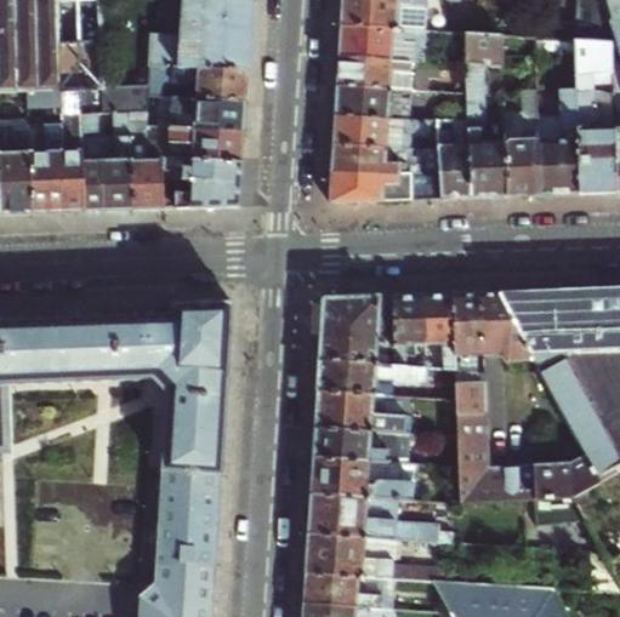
[(0,90),(26,90),(27,109),(53,108),(53,114),(60,114),(63,210),(73,210),(84,210),(83,160),(81,136),(100,135),(104,135),(106,110),(104,86),(98,0),(0,0),(0,90)]
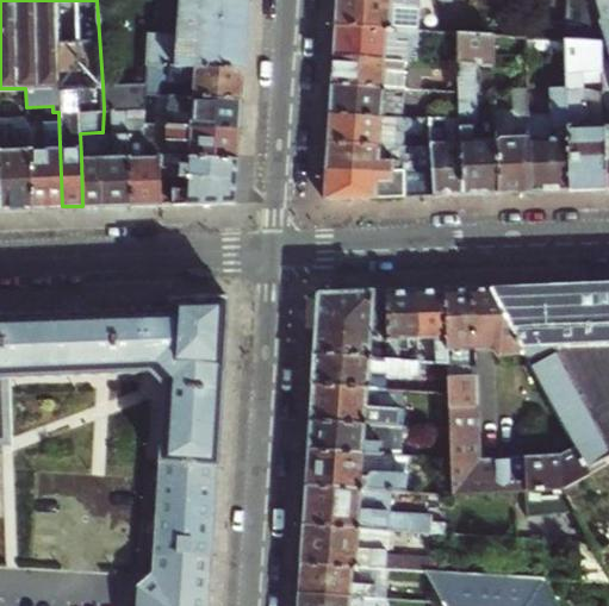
[(181,0),(179,32),(153,31),(150,61),(242,67),(246,13),(247,0),(181,0)]
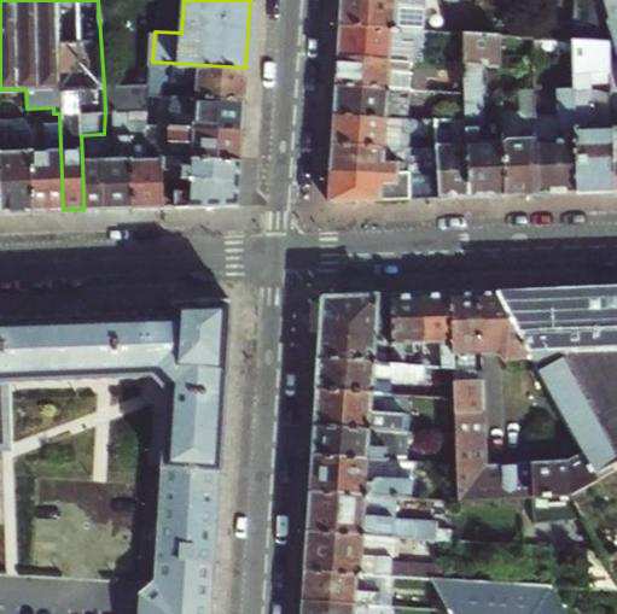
[(339,0),(338,27),(426,30),(444,31),(446,0),(467,0),(478,0),(339,0)]
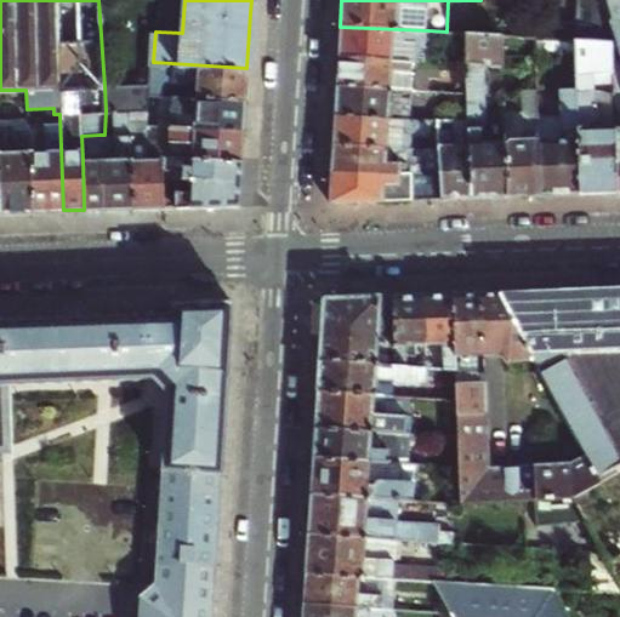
[(576,0),(574,36),(574,46),(575,83),(579,192),(597,192),(616,190),(614,127),(613,92),(601,92),(599,81),(612,80),(612,43),(618,43),(604,0),(576,0)]
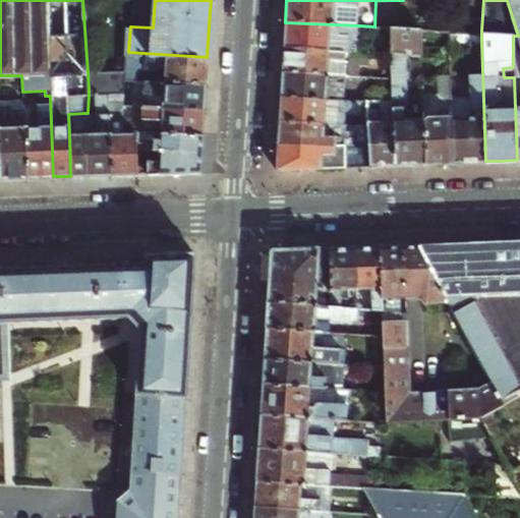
[(507,0),(518,36),(519,44),(519,0),(507,0)]
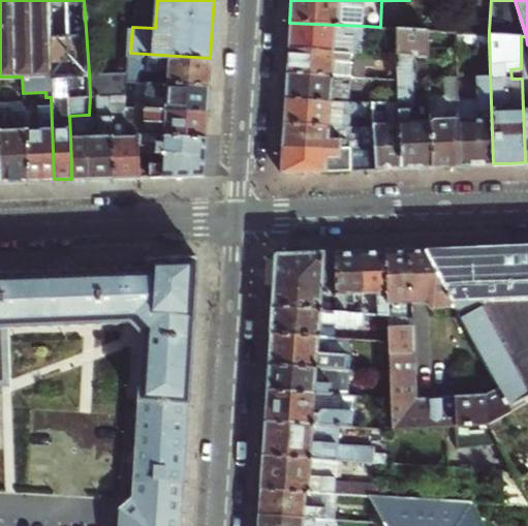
[(364,39),(365,26),(289,23),(288,30),(287,49),(355,53),(356,39),(364,39)]
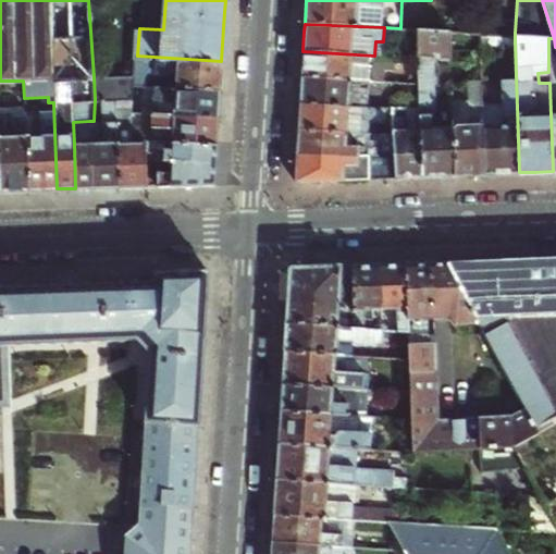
[(420,124),(435,123),(434,56),(452,54),(451,31),(418,29),(420,124)]
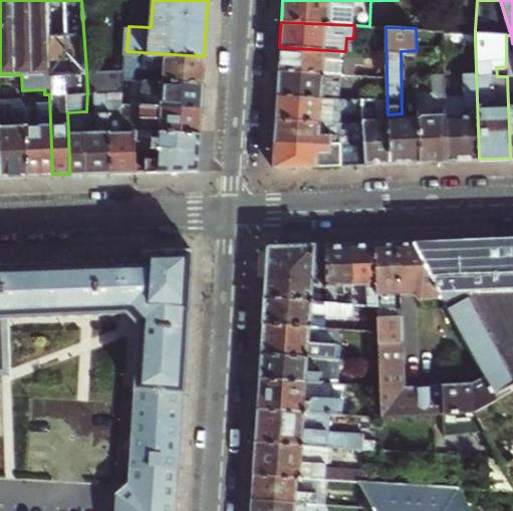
[(475,30),(442,29),(443,38),(475,38),(475,30)]
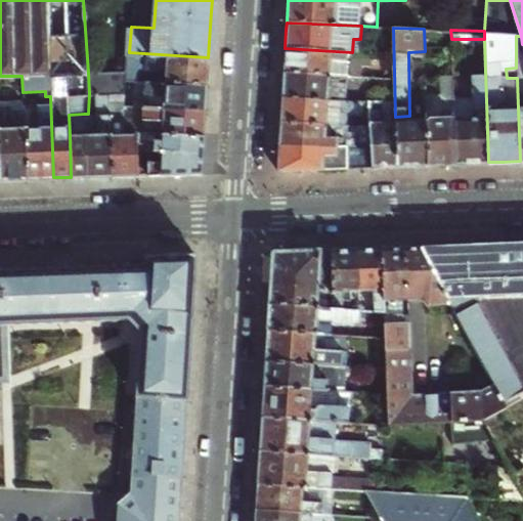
[(372,53),(352,52),(285,48),(285,53),(284,73),(346,77),(346,63),(371,66),(372,53)]
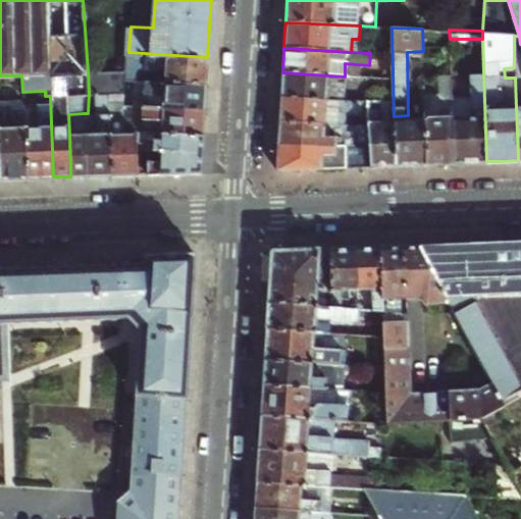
[(207,57),(128,52),(128,73),(127,79),(134,79),(141,79),(143,58),(151,59),(149,80),(206,83),(207,64),(207,57)]
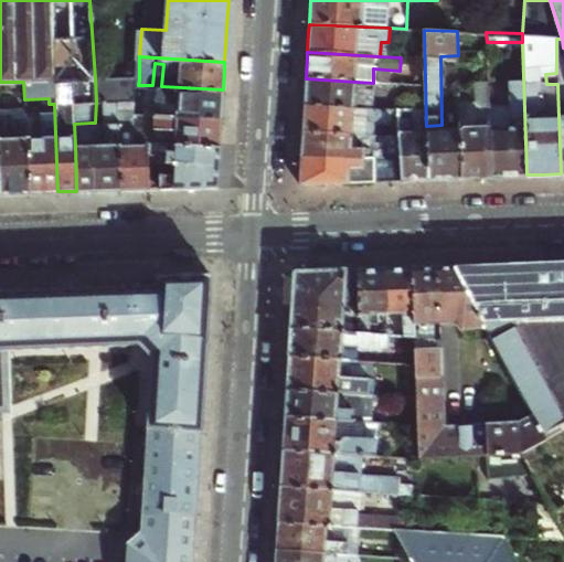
[(527,175),(523,75),(508,75),(509,102),(489,102),(491,177),(509,176),(527,175)]
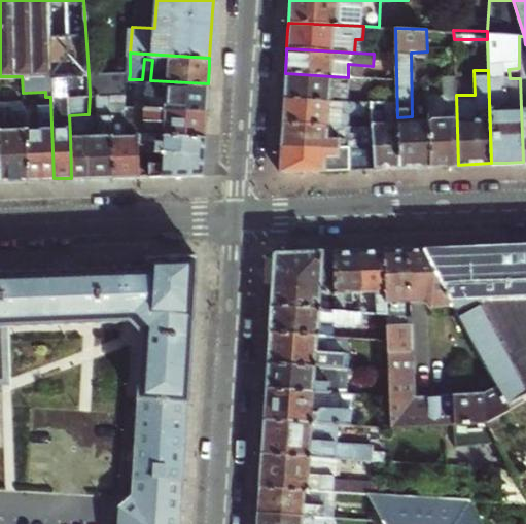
[(126,113),(128,113),(129,105),(129,79),(130,74),(89,73),(90,94),(89,114),(99,114),(109,114),(115,113),(126,113)]
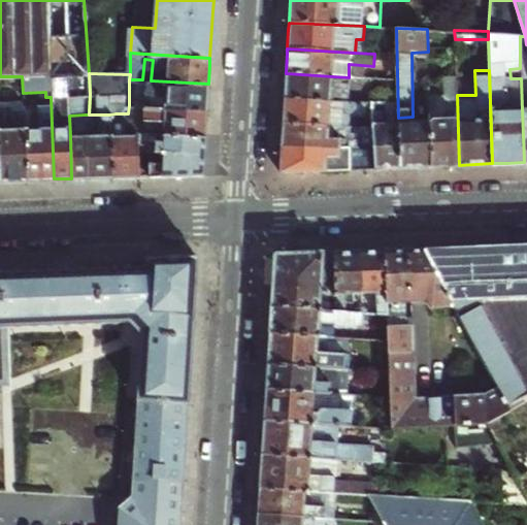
[(350,102),(351,77),(349,77),(286,73),(285,80),(284,99),(350,102)]
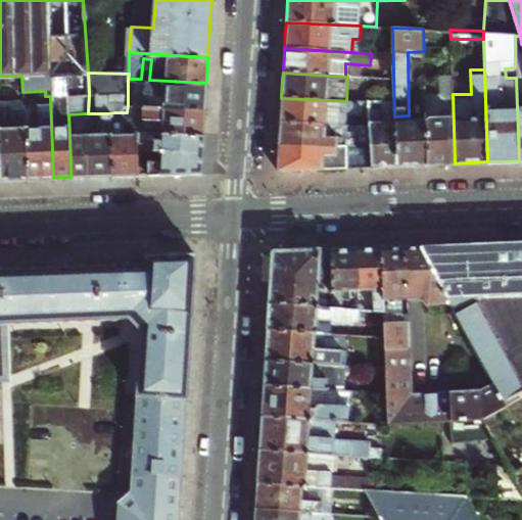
[(453,94),(452,74),(435,75),(436,114),(425,115),(426,164),(441,163),(455,163),(453,94)]
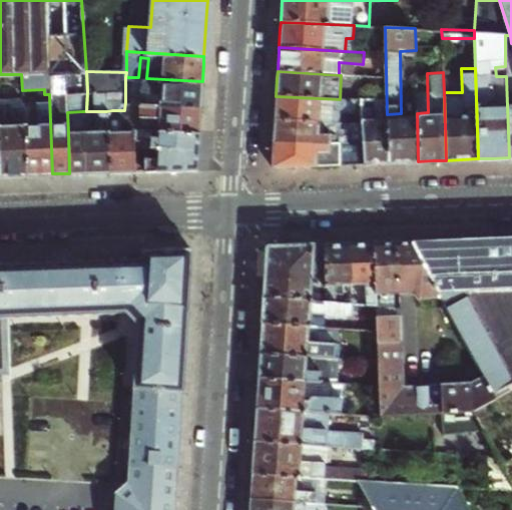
[(202,81),(146,78),(138,77),(131,77),(130,83),(140,84),(140,103),(200,106),(201,89),(202,81)]
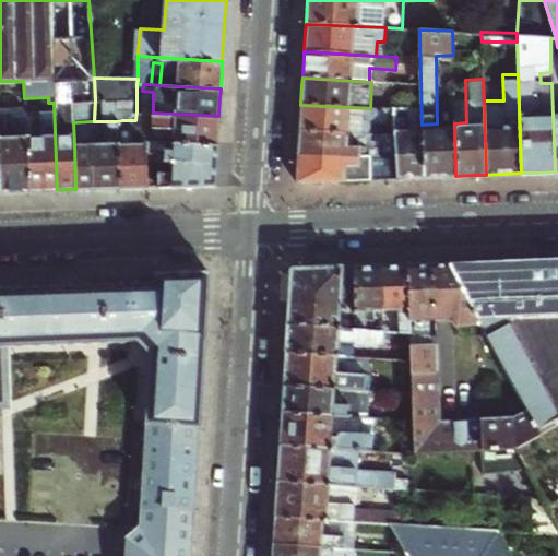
[(48,97),(24,98),(24,107),(27,190),(42,190),(57,189),(54,103),(48,103),(48,97)]
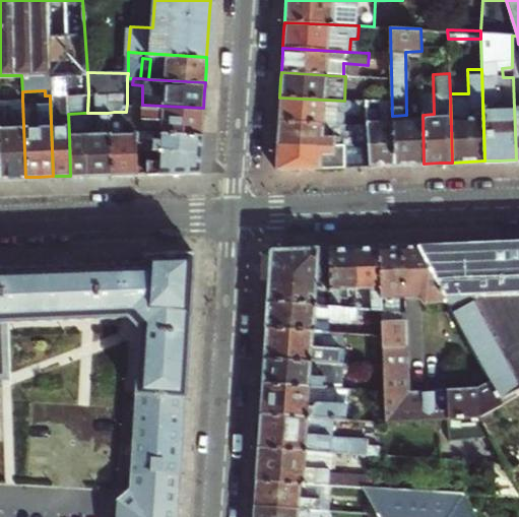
[(368,114),(368,103),(344,101),(279,98),(279,104),(278,122),(343,124),(343,113),(368,114)]
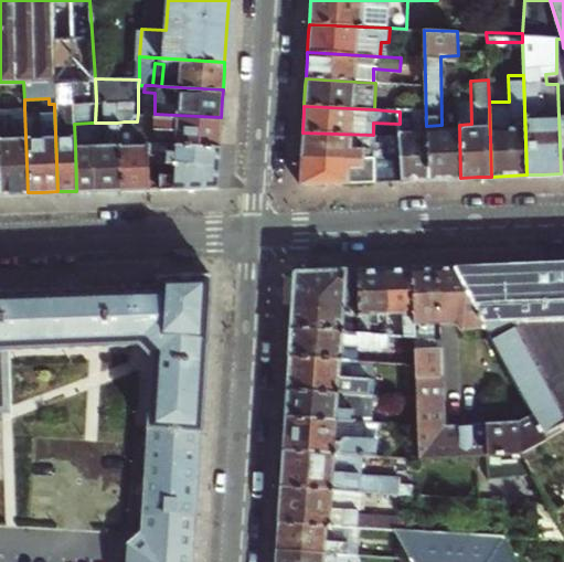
[(28,192),(24,108),(19,108),(19,114),(0,114),(0,193),(13,193),(28,192)]
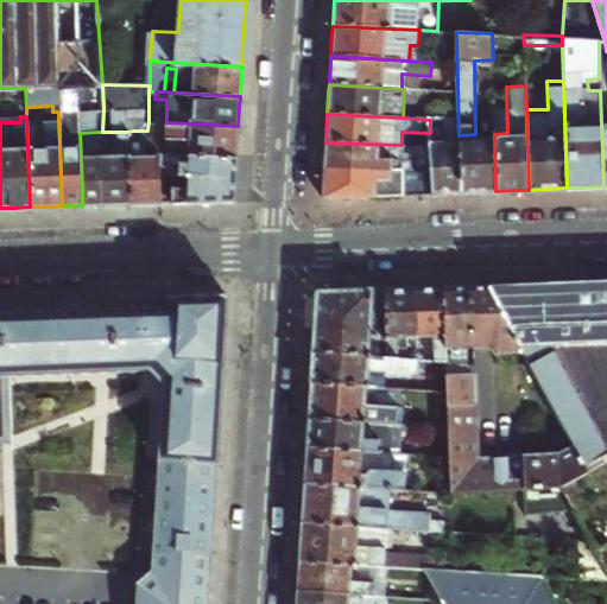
[(238,126),(166,122),(165,138),(188,139),(187,153),(235,157),(238,133),(238,126)]
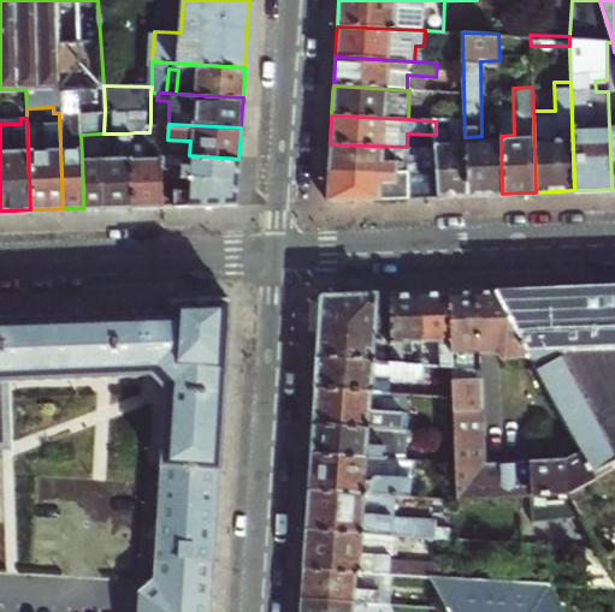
[(145,206),(160,205),(160,184),(159,177),(159,173),(159,154),(159,132),(149,132),(147,132),(147,141),(135,141),(135,132),(128,134),(130,206),(145,206)]
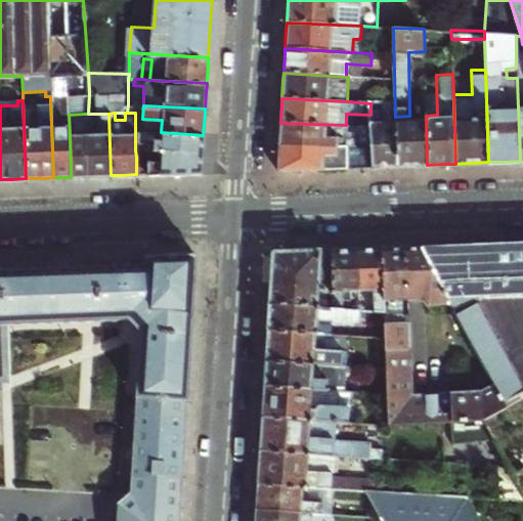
[(111,175),(109,114),(98,114),(98,134),(85,134),(84,114),(69,115),(70,135),(71,177),(84,176),(100,176),(111,175)]
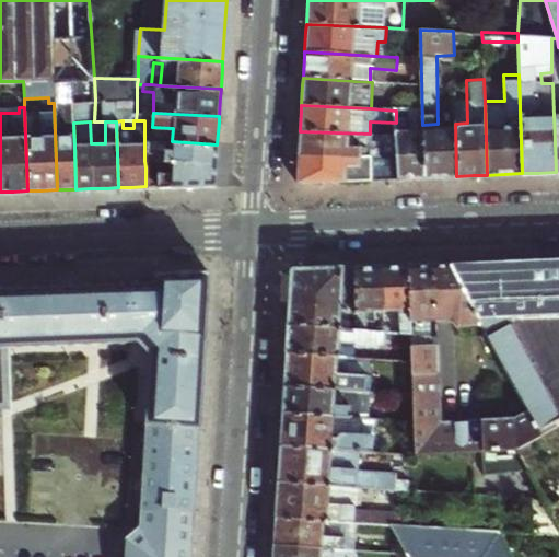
[(438,124),(422,125),(423,177),(440,176),(456,176),(455,124),(438,124)]
